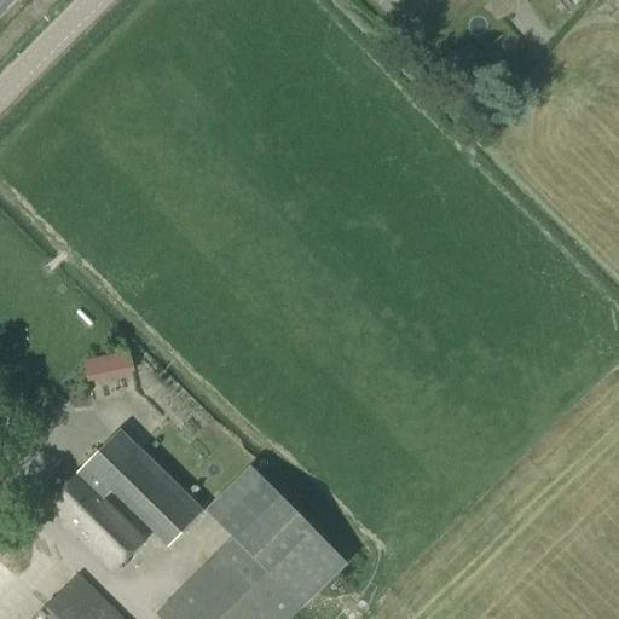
[(100,357),(84,360),(88,381),(105,379),(100,357)]
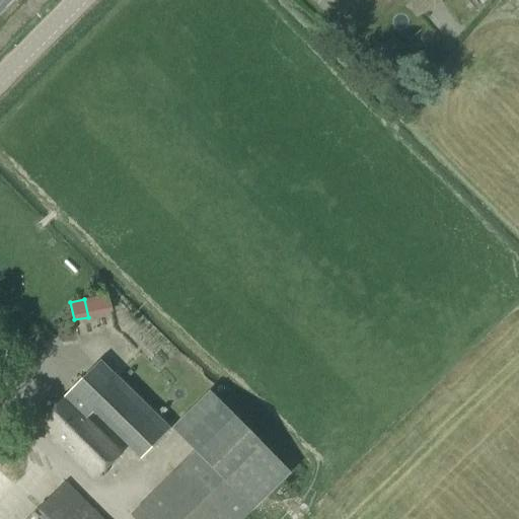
[(86,419),(93,412),(141,458),(169,430),(100,361),(65,396),(86,419)]
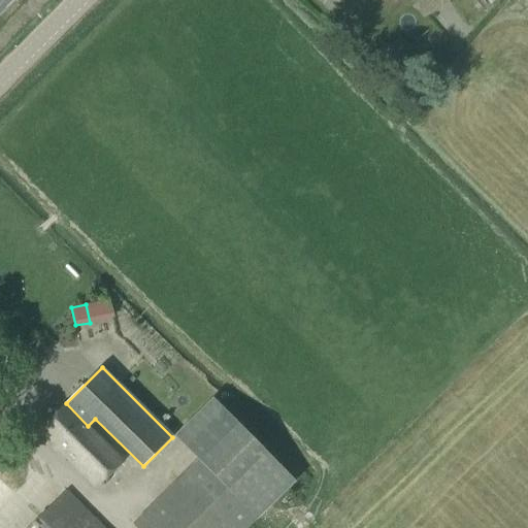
[(140,527),(244,527),(257,516),(295,475),(212,397),(175,436),(198,458),(135,523),(140,527)]
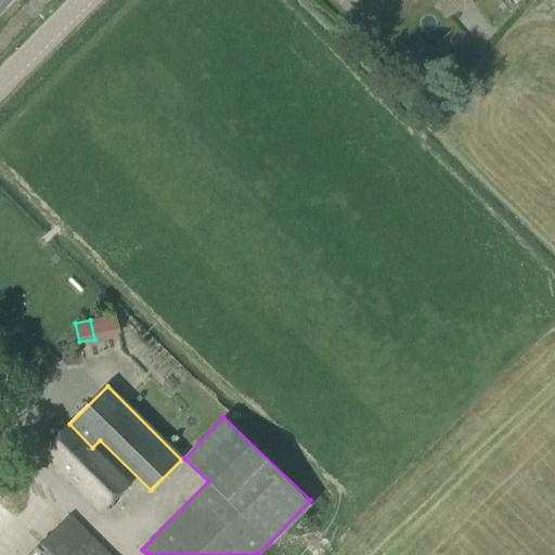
[(129,483),(92,448),(69,424),(43,451),(103,511),(129,483)]
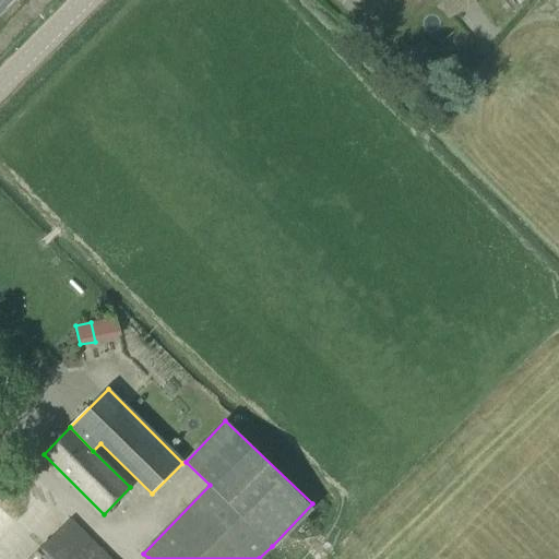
[(109,558),(70,519),(30,558),(109,558)]
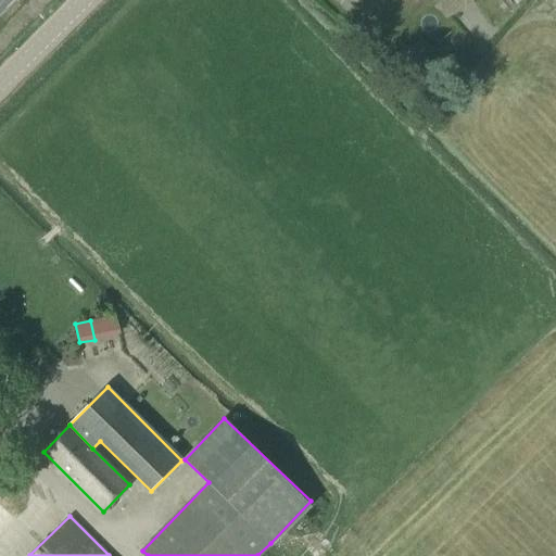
All buildings are outlined.
